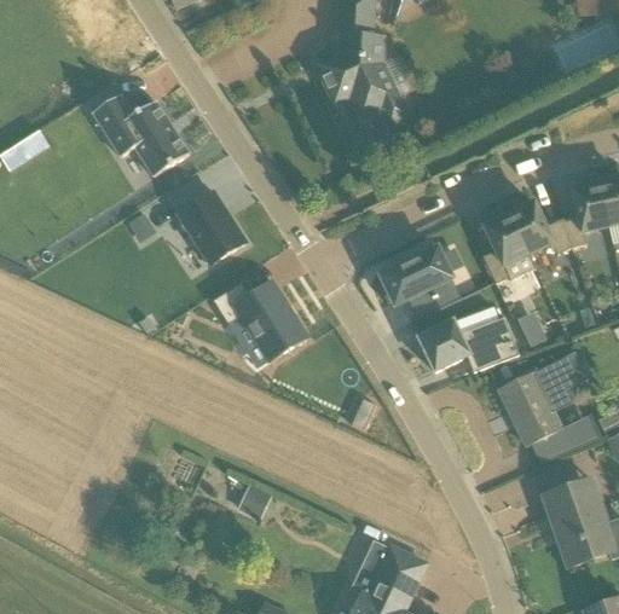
[(340,0),(339,33),(341,33),(341,48),(316,61),(335,103),(351,96),(362,117),(380,109),(389,127),(414,115),(404,94),(400,97),(383,62),(383,53),(385,34),(372,34),(375,0),(340,0)]
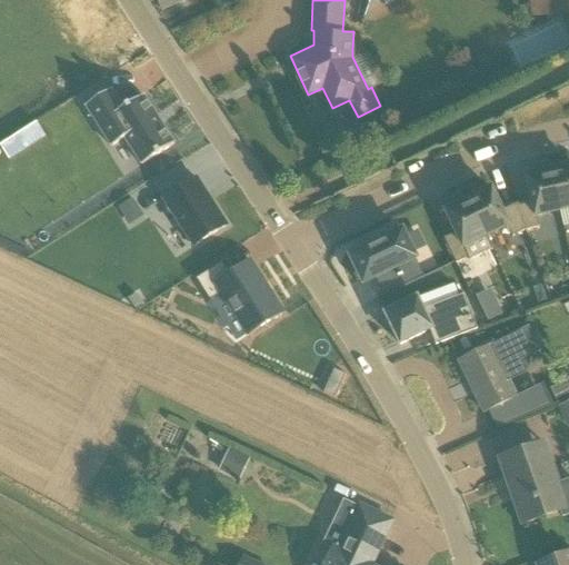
[(552,0),(553,12),(568,10),(568,0),(552,0)]
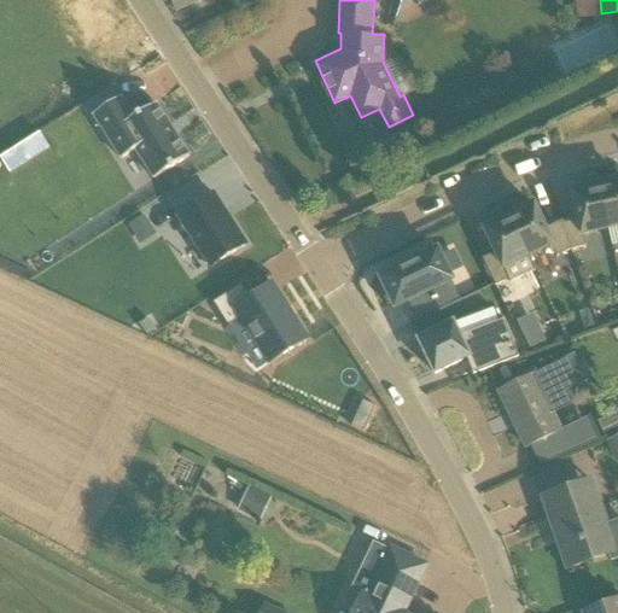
[(121,94),(93,112),(122,156),(135,146),(155,176),(190,153),(156,100),(134,115),(121,94)]
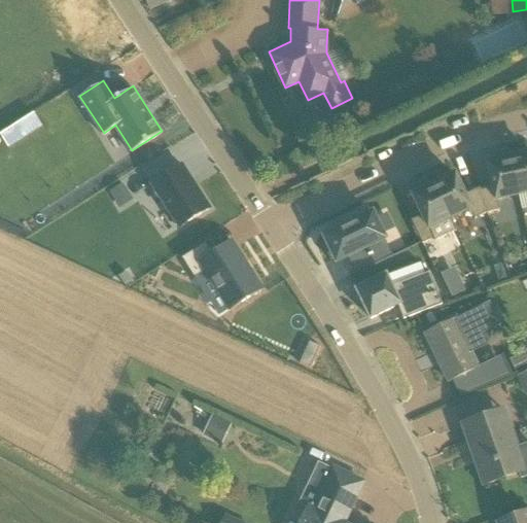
[(526,151),(511,155),(519,192),(526,189),(526,151)]
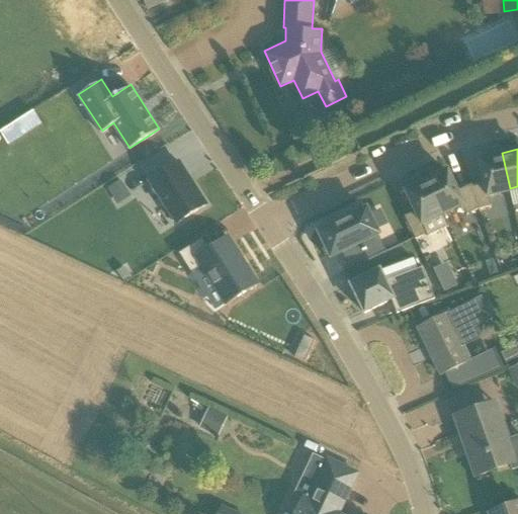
[(470,182),(480,206),(492,203),(489,193),(510,188),(502,153),(480,158),(485,179),(470,182)]
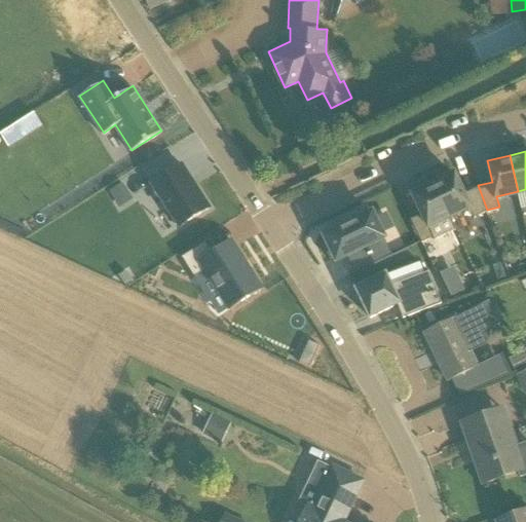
[(180,224),(210,206),(182,162),(152,181),(180,224)]
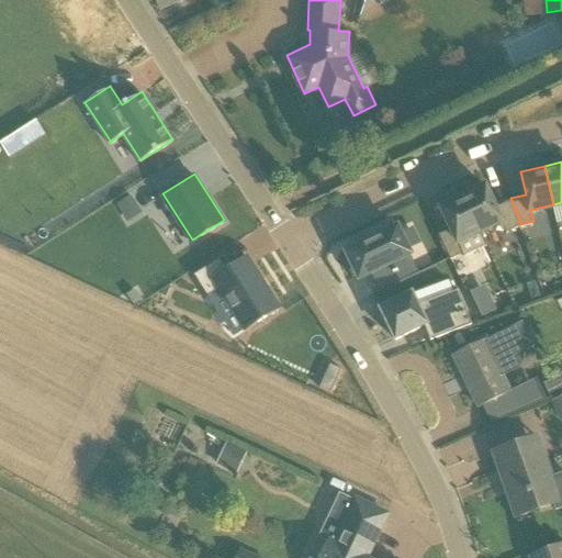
[(485,183),(463,194),(481,230),(502,220),(507,231),(520,224),(510,198),(496,204),(485,183)]
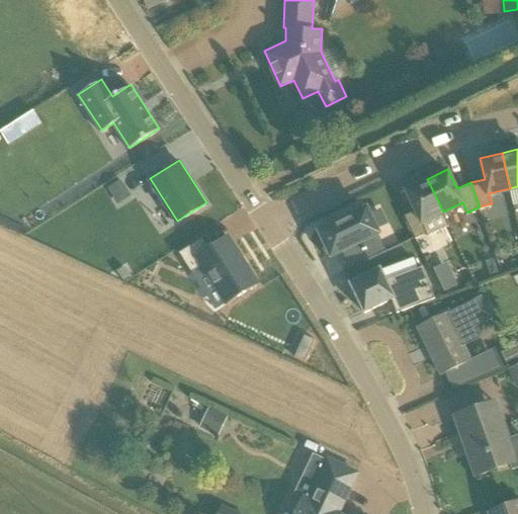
[(416,208),(405,213),(416,237),(428,231),(429,234),(448,224),(443,211),(427,179),(407,188),(416,208)]
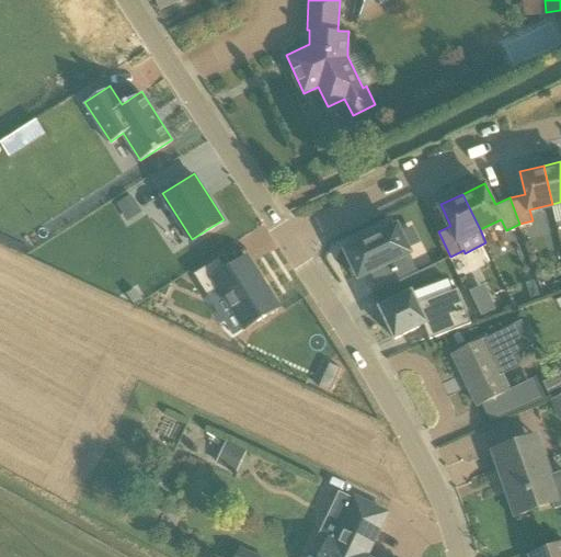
[(380,287),(405,275),(402,269),(400,262),(404,261),(393,237),(378,243),(376,240),(361,248),(363,252),(345,260),(346,264),(342,266),(351,280),(355,277),(357,281),(375,273),(380,287)]
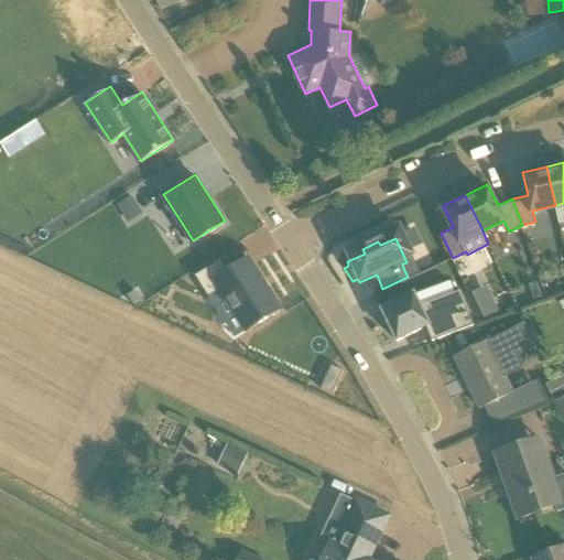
[(220,257),(195,273),(208,294),(220,288),(247,329),(281,307),(248,256),(231,266),(228,269),(220,257)]
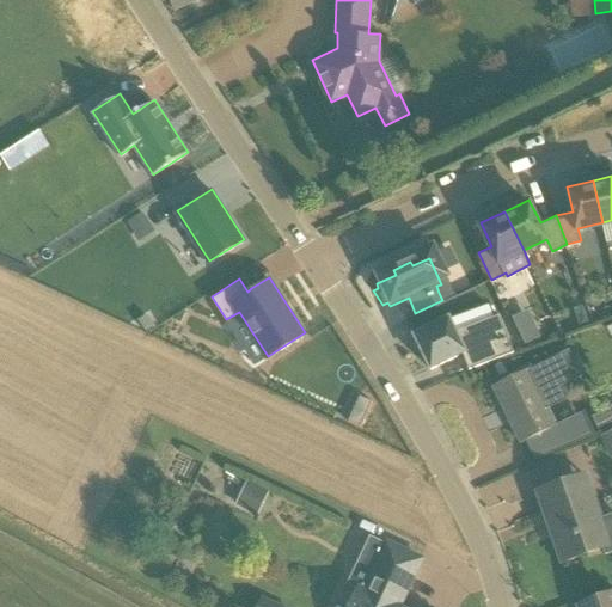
[(526,339),(542,333),(530,305),(514,311),(526,339)]
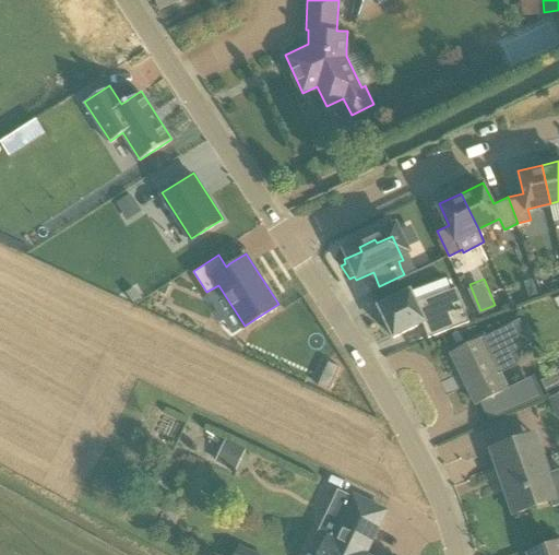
[(411,290),(379,305),(394,334),(424,320),(430,335),(471,320),(458,286),(417,302),(411,290)]
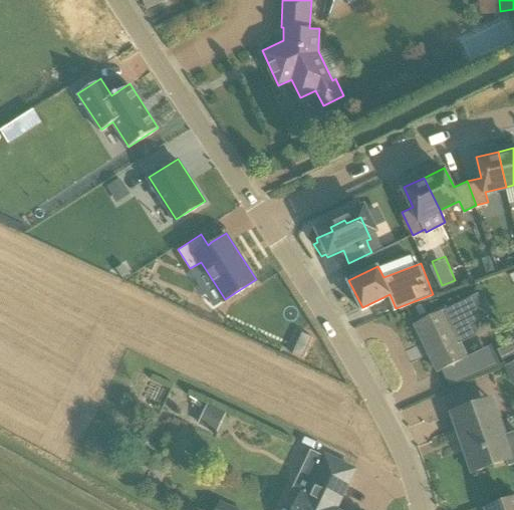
[(470,321),(488,313),(478,292),(445,308),(415,322),(438,369),(468,355),(461,341),(455,329),(470,321)]
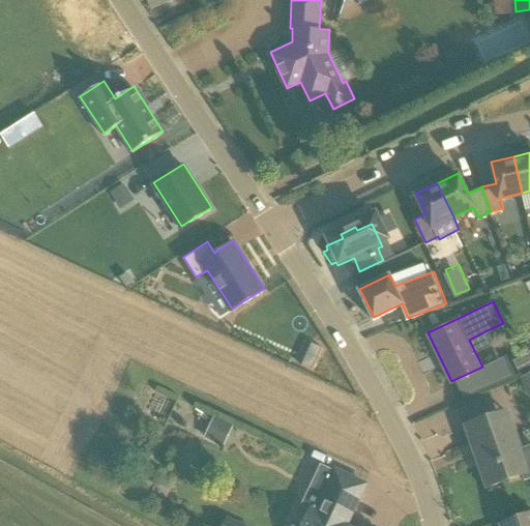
[(529,371),(520,375),(528,395),(529,393),(529,371)]
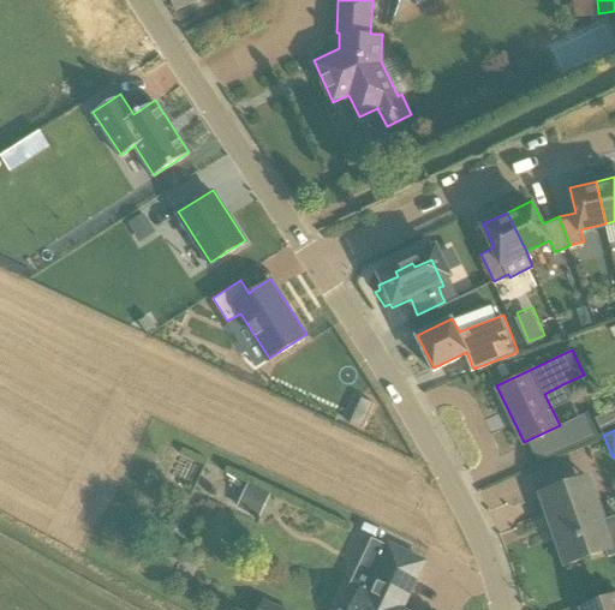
[(609,503),(599,507),(589,474),(541,491),(565,562),(607,548),(609,554),(614,551),(614,500),(614,496),(608,498),(609,503)]
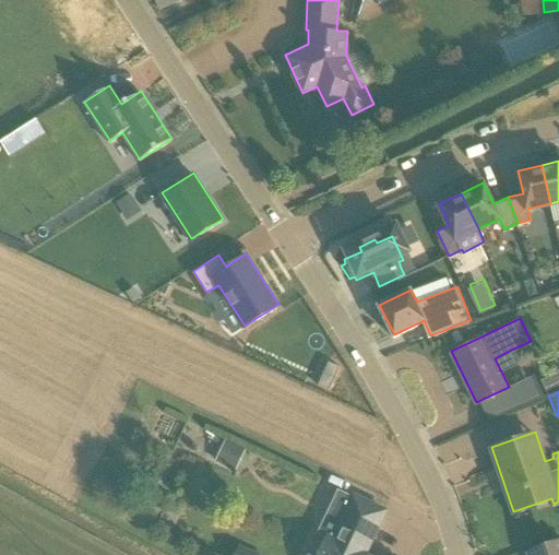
[(215,458),(235,468),(246,446),(225,436),(215,458)]
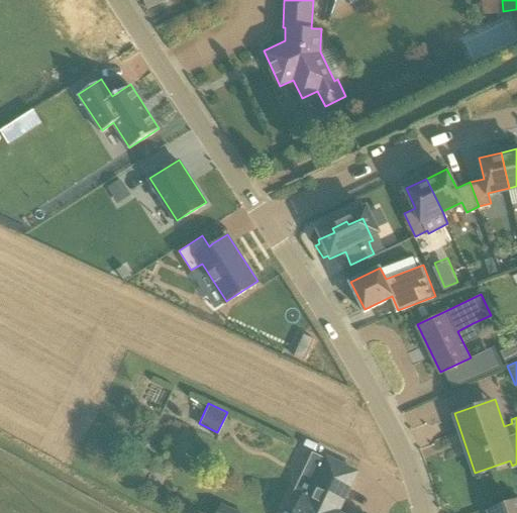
[(340,512),(337,511),(356,471),(327,456),(308,498),(303,495),(294,512),(340,512)]
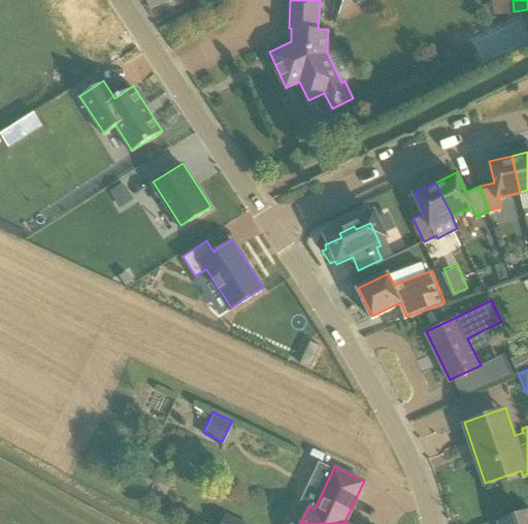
[(527,523),(527,510),(499,521),(499,523),(527,523)]
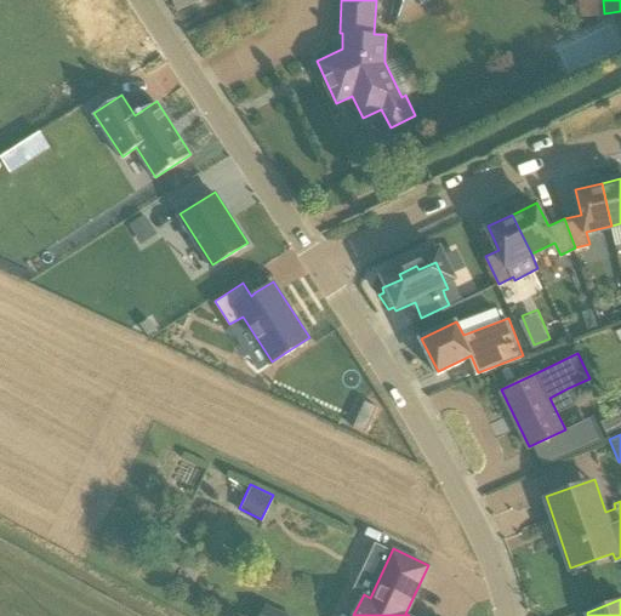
[(258,615),(271,615),(275,608),(266,603),(258,615)]
